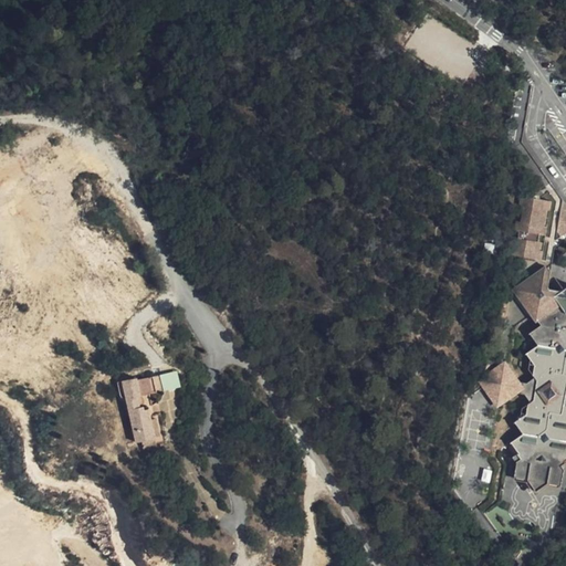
[(533,197),(528,196),(517,255),(537,259),(541,242),(533,241),(534,233),(542,234),(548,200),(543,199),(543,198),(543,197),(543,196),(542,196),(542,195),(541,195),(540,195),(538,195),(537,196),(536,196),(536,197),(536,198),(533,197)]
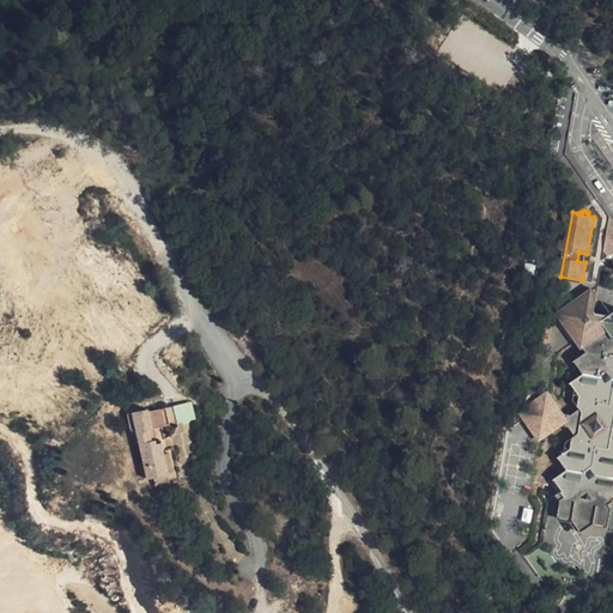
[(586,262),(582,280),(589,283),(590,272),(587,272),(588,262),(593,263),(595,246),(593,246),(595,228),(599,229),(601,218),(594,217),(587,254),(578,253),(577,261),(586,262)]
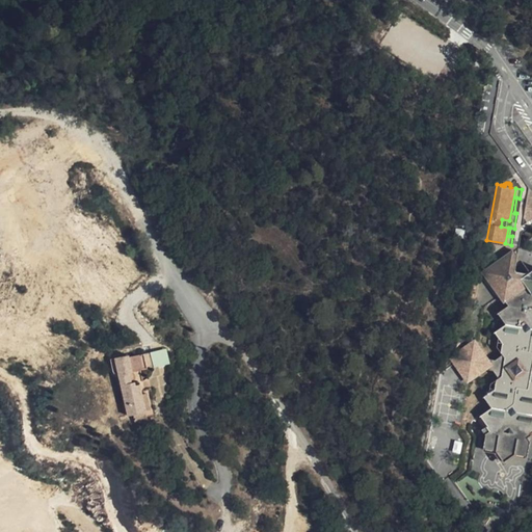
[(517,251),(486,271),(509,306),(498,314),(506,324),(494,333),(502,343),(501,352),(502,355),(505,358),(509,358),(506,376),(501,375),(498,377),(496,379),(494,389),(482,397),(489,408),(478,416),(485,425),(484,426),(485,428),(487,426),(502,429),(506,436),(512,431),(526,434),(528,436),(530,435),(529,434),(531,431),(531,417),(531,416),(531,275),(519,272),(517,270),(521,256),(517,251)]
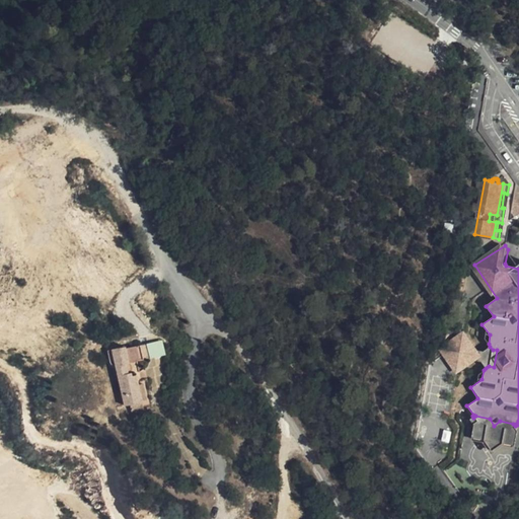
[(493,350),(490,347),(483,352),(477,351),(463,330),(438,347),(455,373),(474,360),(482,361),(486,368),(489,366),(494,367),(497,350),(493,350)]
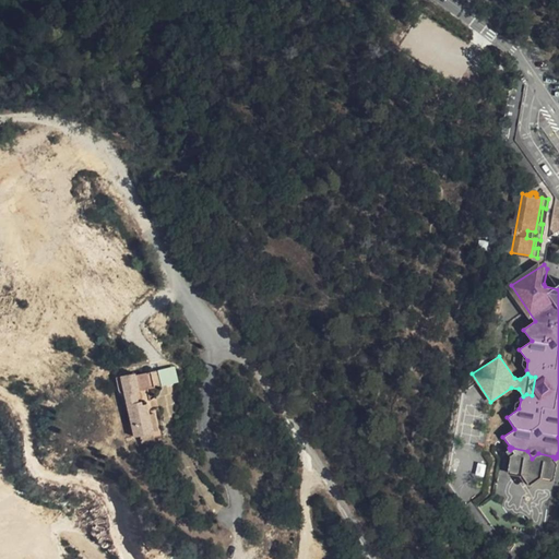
[(142,432),(153,430),(150,412),(147,402),(143,403),(140,391),(163,385),(159,370),(138,376),(135,370),(117,375),(122,395),(127,394),(137,433),(142,432)]
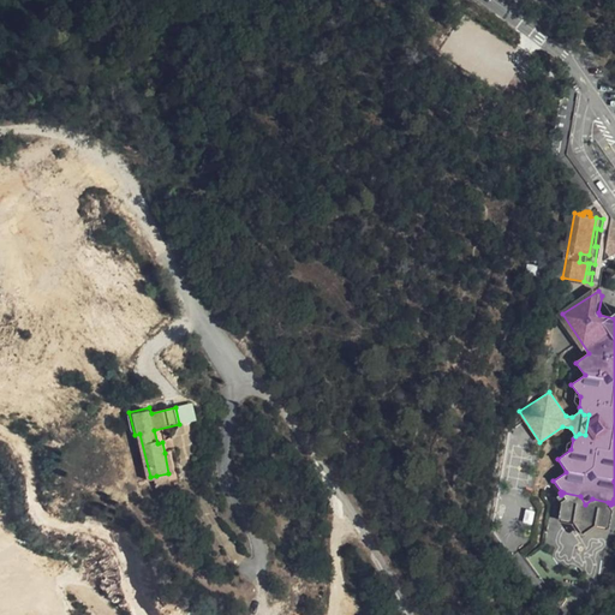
[(165,453),(168,473),(177,471),(172,451),(165,453)]
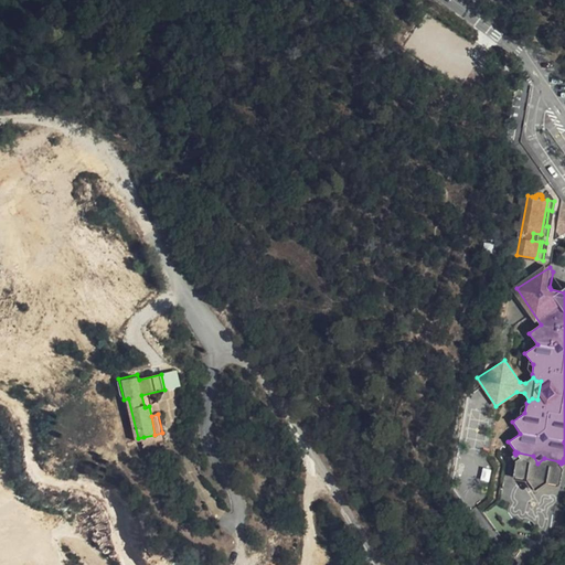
[(156,441),(155,435),(144,437),(146,445),(156,441)]
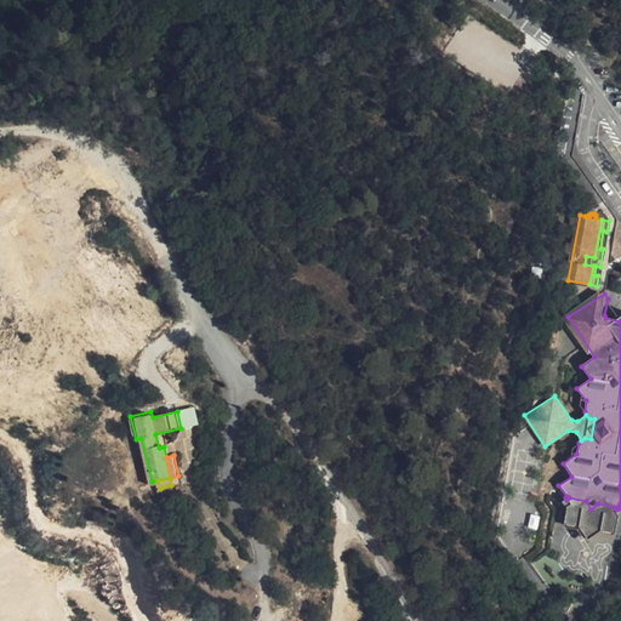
[(567,500),(565,497),(559,501),(563,506),(560,524),(575,528),(584,540),(597,531),(611,535),(616,517),(620,513),(620,512),(619,508),(616,510),(614,507),(598,503),(591,510),(586,501),(569,497),(567,500)]
